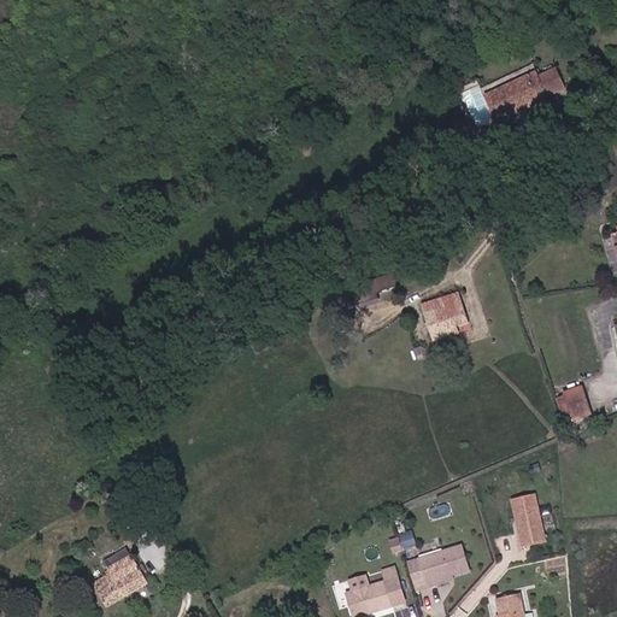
[(551,68),(547,70),(538,74),(534,69),(481,93),(493,117),(519,104),(522,107),(532,104),(530,100),(545,93),(545,92),(558,87),(551,68)]
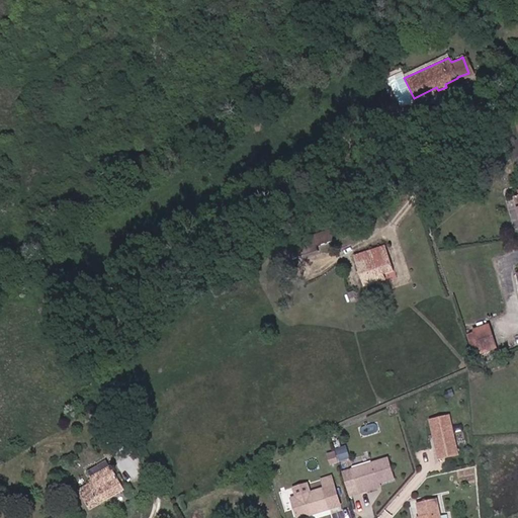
[(391,122),(409,115),(404,105),(396,108),(394,101),(384,105),(384,106),(384,107),(383,107),(384,112),(386,112),(387,114),(382,116),(384,121),(389,119),(391,122)]
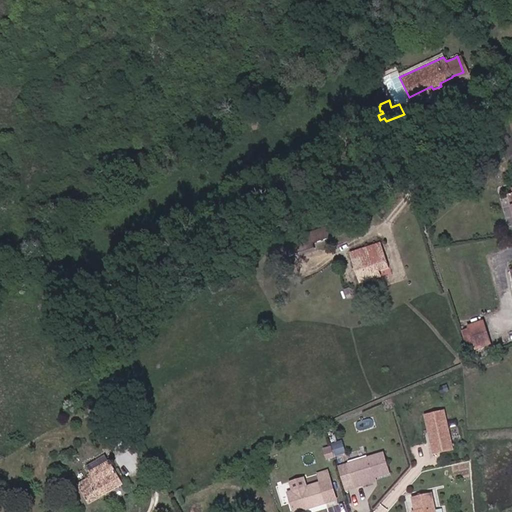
[(511,223),(511,222),(511,187),(511,188),(511,190),(511,192),(508,194),(502,196),(511,223)]
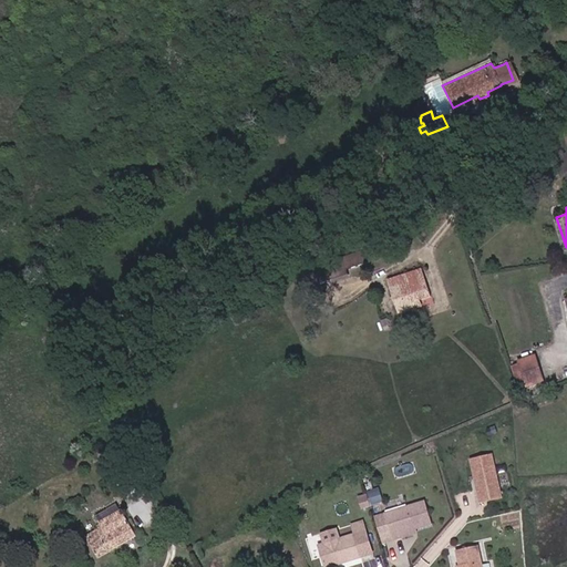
[(348,277),(346,270),(367,261),(361,249),(313,271),(320,287),(348,277)]
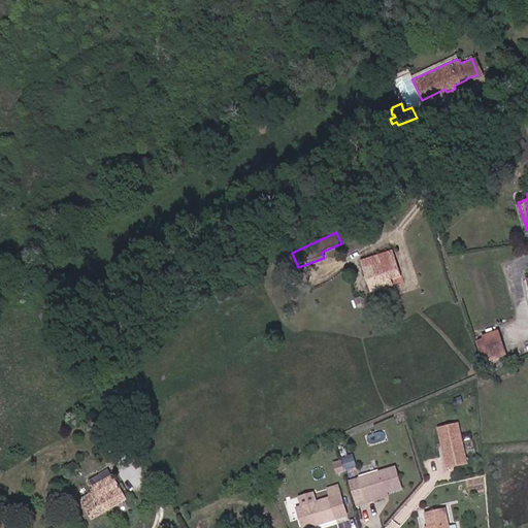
[(380,281),(389,276),(399,272),(391,252),(360,265),(371,295),(384,290),(380,281)]
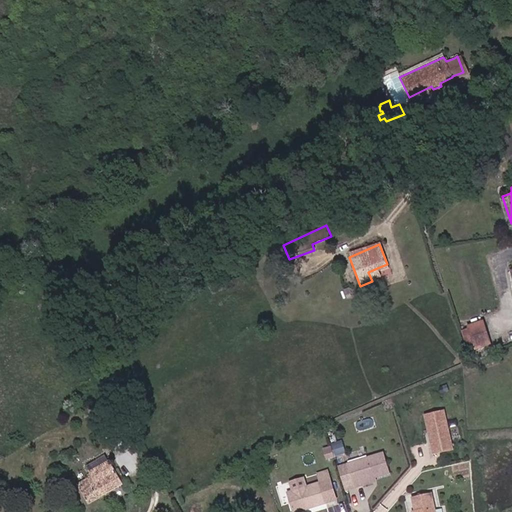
[(381,278),(377,268),(368,272),(372,281),(381,278)]
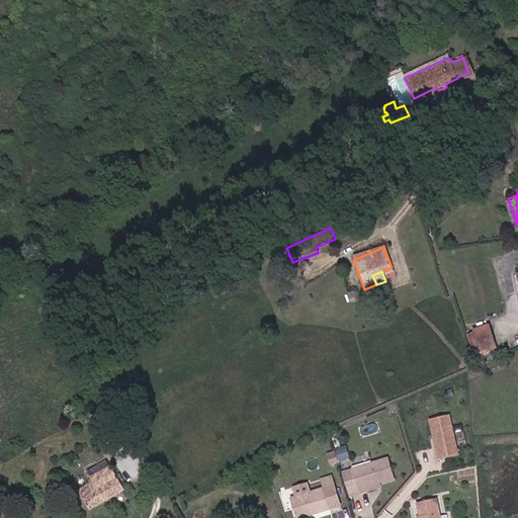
[(480,348),(495,343),(487,320),(471,325),(480,348)]
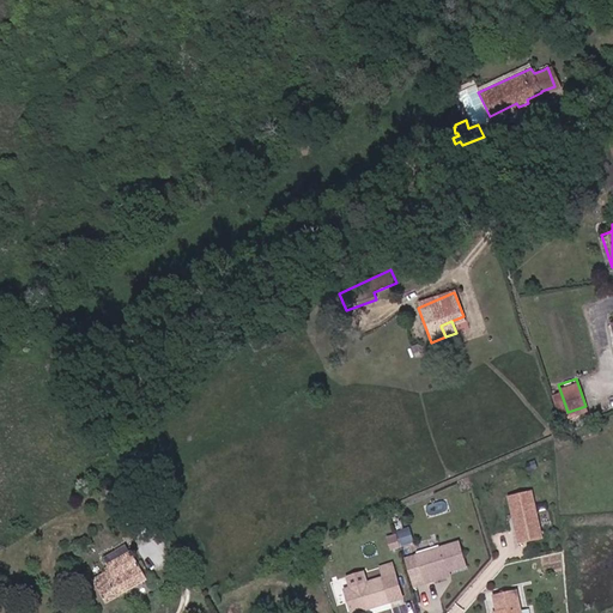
[(562,414),(568,412),(558,384),(552,386),(562,414)]
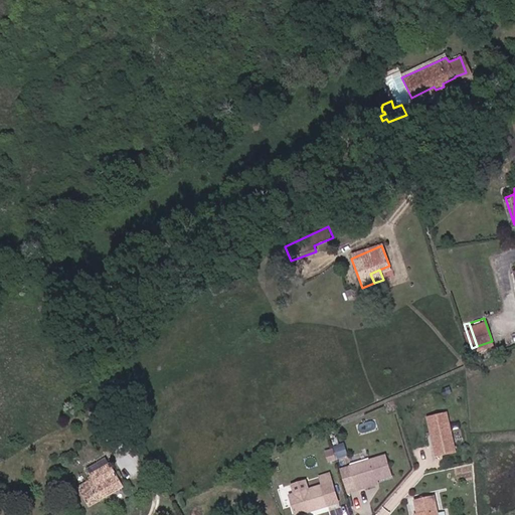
[(458,453),(448,414),(428,419),(433,437),(436,436),(437,440),(435,443),(439,458),(458,453)]
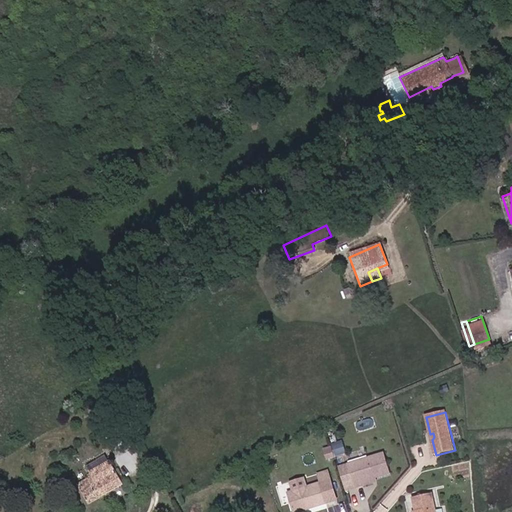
[(331,457),(328,447),(321,449),(325,460),(331,457)]
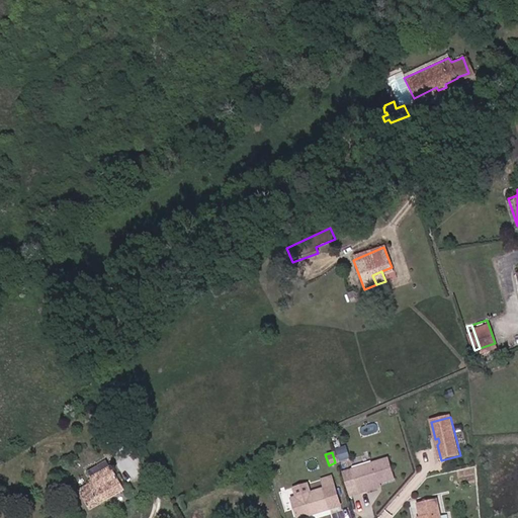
[(378,484),(394,479),(386,458),(350,470),(358,495),(366,492),(365,489),(378,484)]
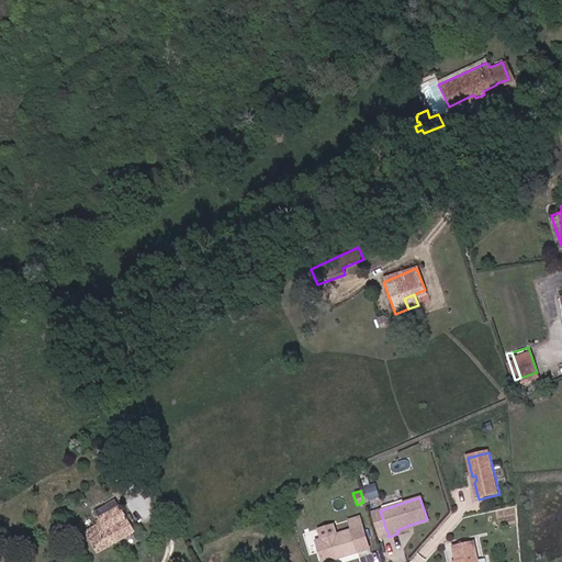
[(91,548),(128,532),(119,508),(81,524),(91,548)]
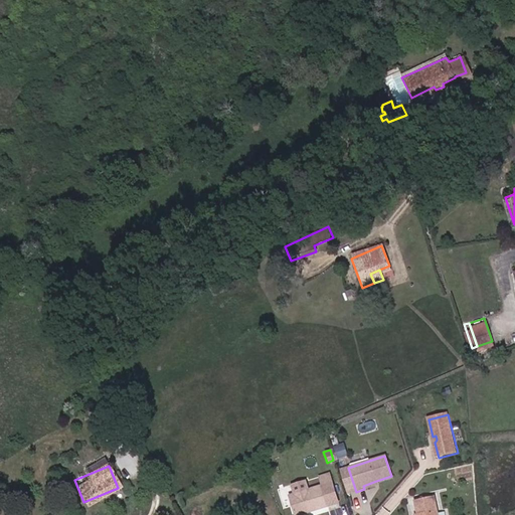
[(301,514),(328,506),(322,490),(332,487),(328,474),(318,477),(321,486),(308,490),(294,495),(288,497),(294,514),(301,514)]
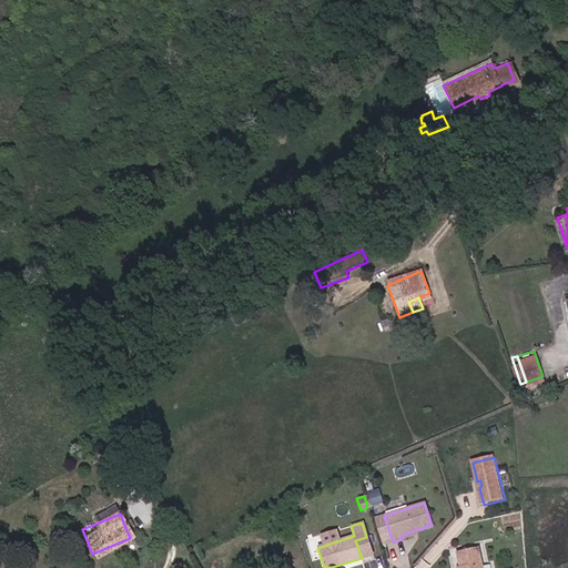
[(340,540),(336,530),(321,536),(324,546),(340,540)]
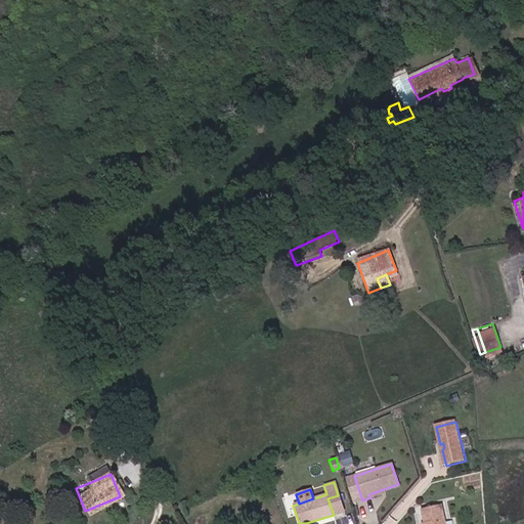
[(344,512),(338,495),(328,498),(334,515),(344,512)]
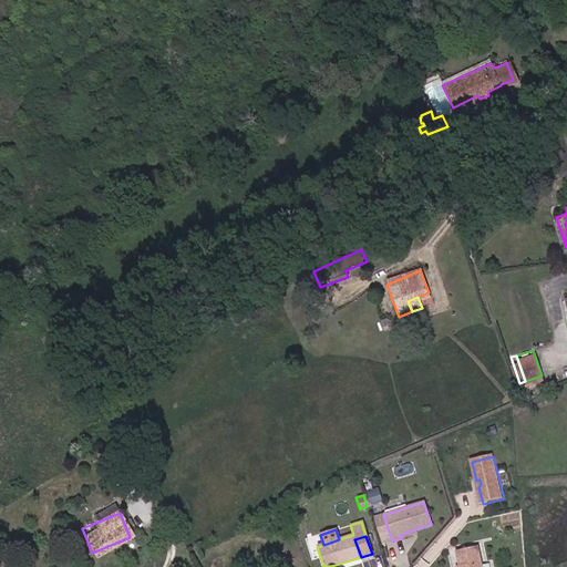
[(484,566),(478,547),(457,553),(461,566),(484,566)]
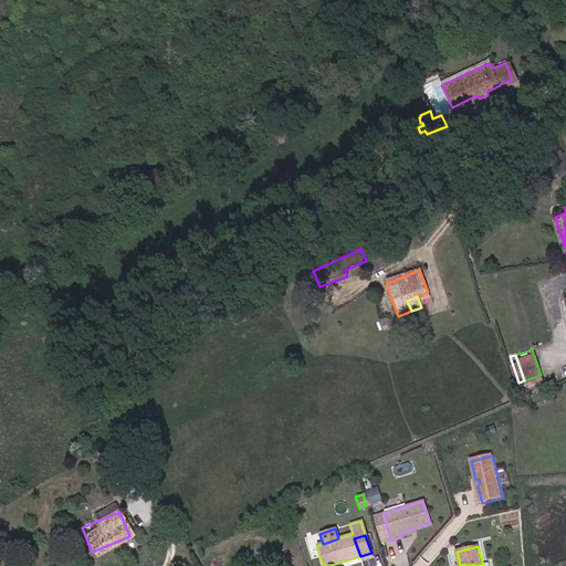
All buildings are outlined.
